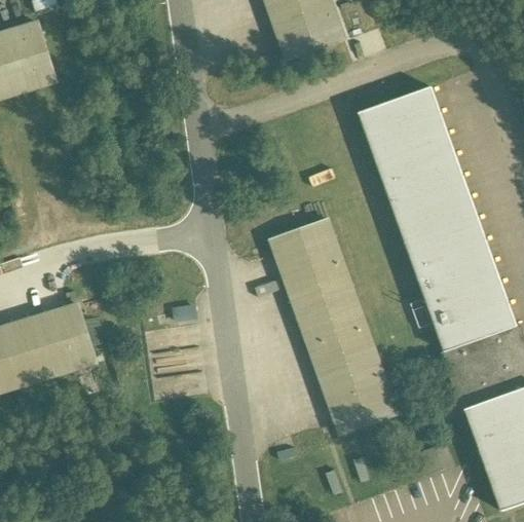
[(29,0),(33,11),(57,4),(55,0),(29,0)]
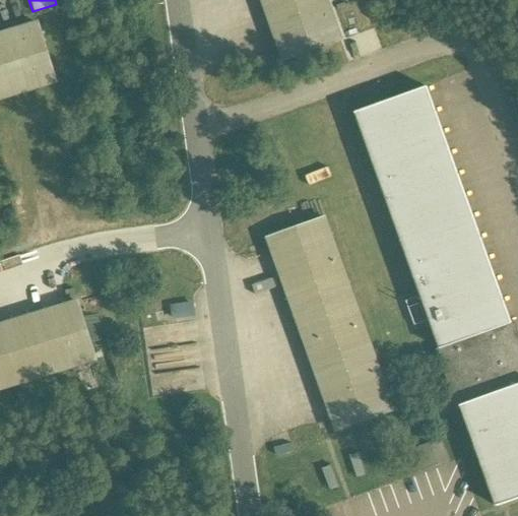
[(260,0),(281,57),(301,51),(338,38),(324,0),(260,0)]
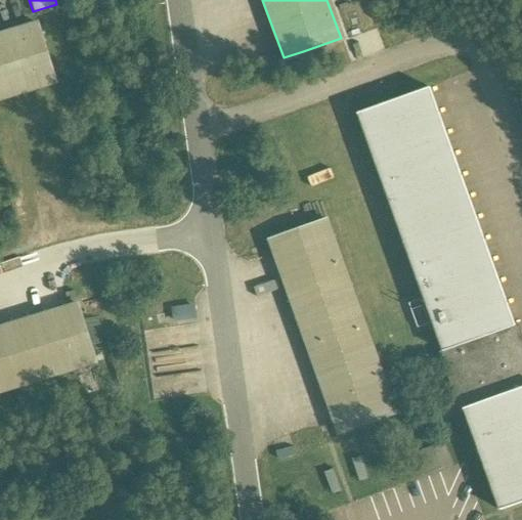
[(0,94),(53,79),(36,22),(0,31),(0,94)]
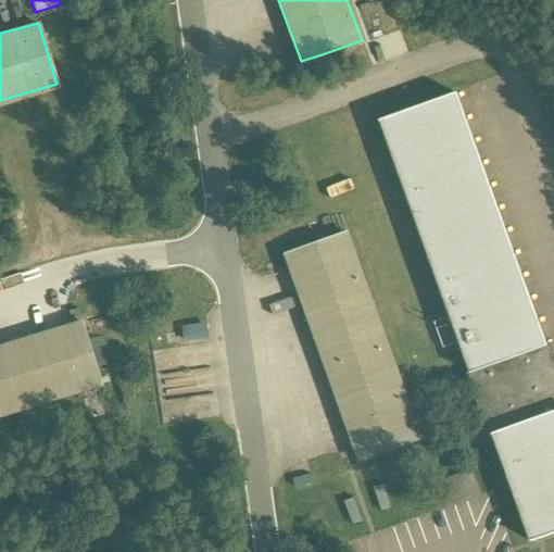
[(530,538),(553,529),(553,379),(551,372),(553,369),(553,353),(549,340),(545,341),(454,89),(378,116),(486,416),(482,417),(488,433),(492,431),(530,538)]
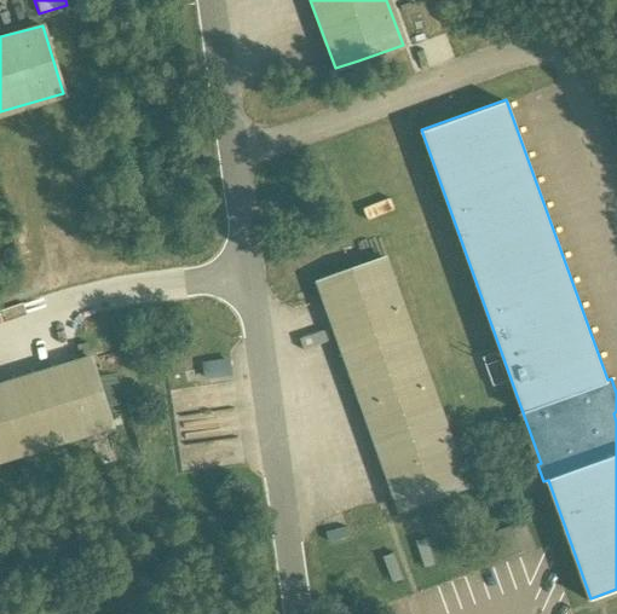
[(397,509),(465,485),(382,256),(316,281),(397,509)]
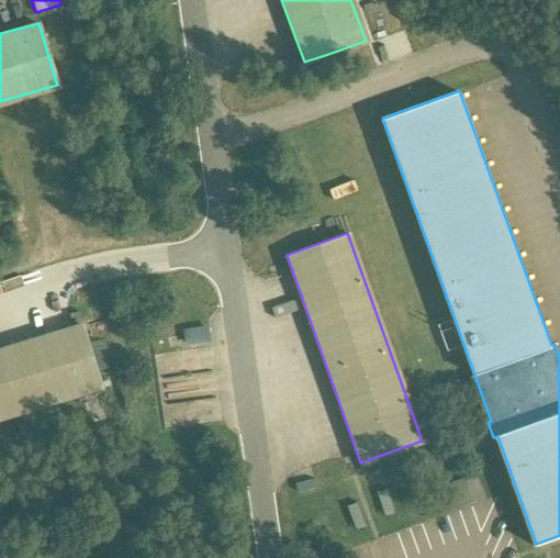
[(457,344),(448,319),(436,323),(445,348),(457,344)]
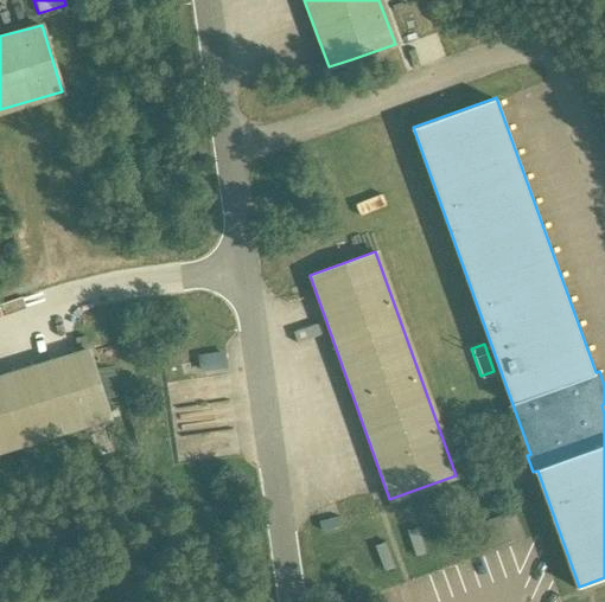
[(87,350),(76,353),(0,375),(0,448),(108,416),(87,350)]
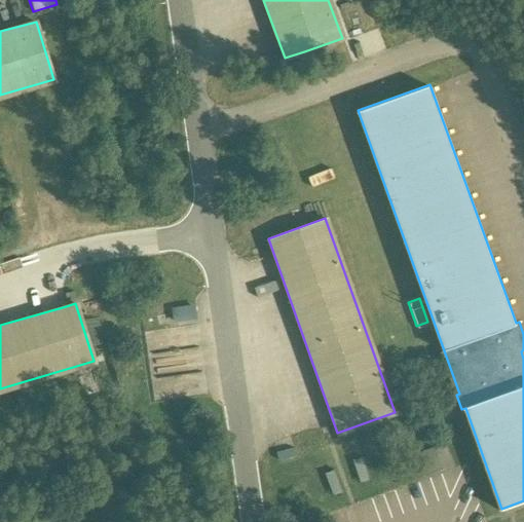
[(195,314),(193,303),(173,306),(175,318),(195,314)]
